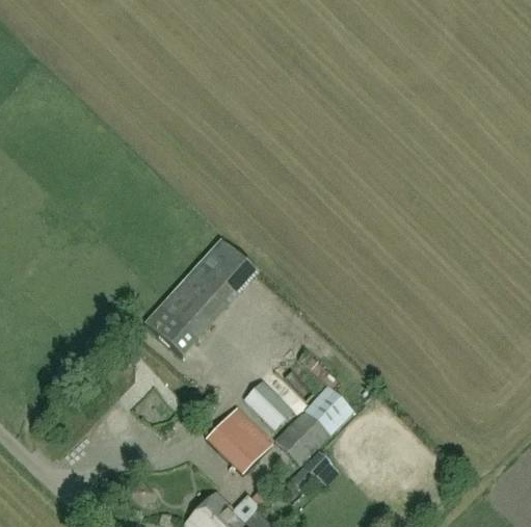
[(197,340),(161,306),(145,323),(183,357),(197,340)]
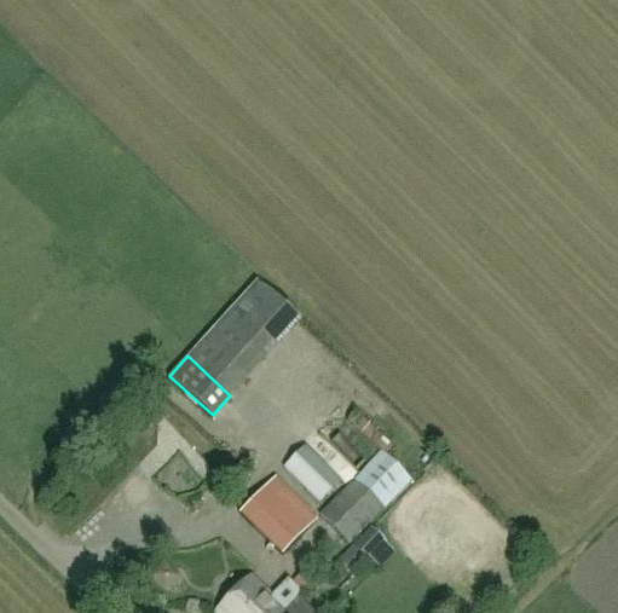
[(286,463),(321,498),(342,476),(307,441),(286,463)]
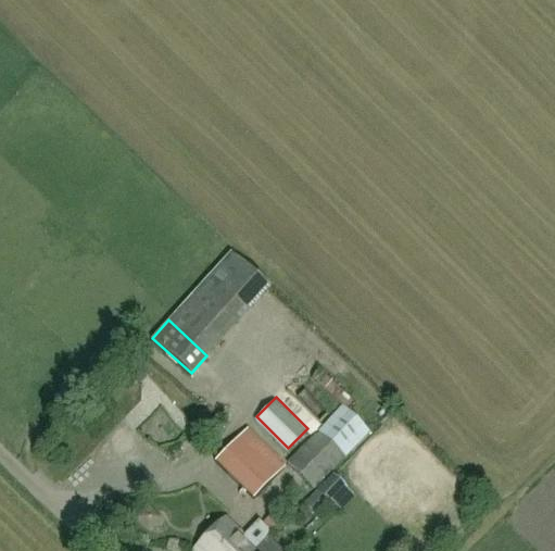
[(343,402),(288,460),(314,486),(369,428),(343,402)]
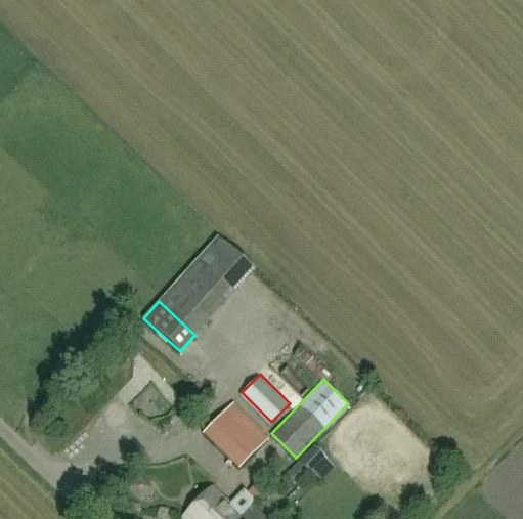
[(204,431),(240,467),(267,438),(255,426),(259,422),(235,398),(204,431)]
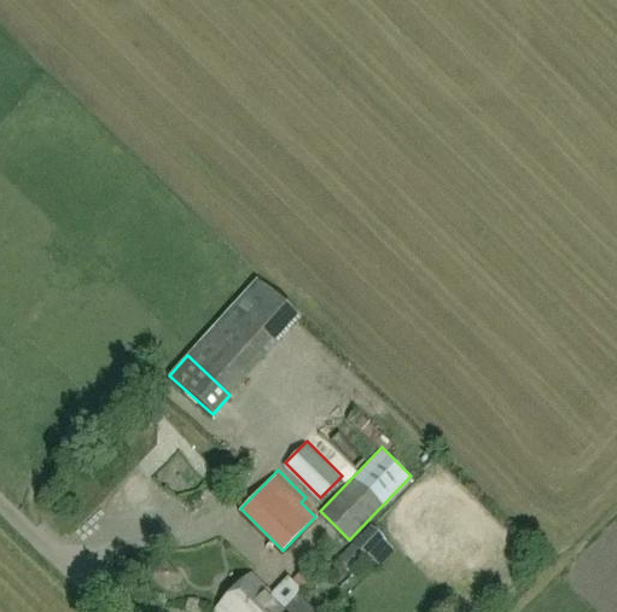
[(368,557),(371,554),(385,538),(386,537),(371,523),(353,542),(368,557)]
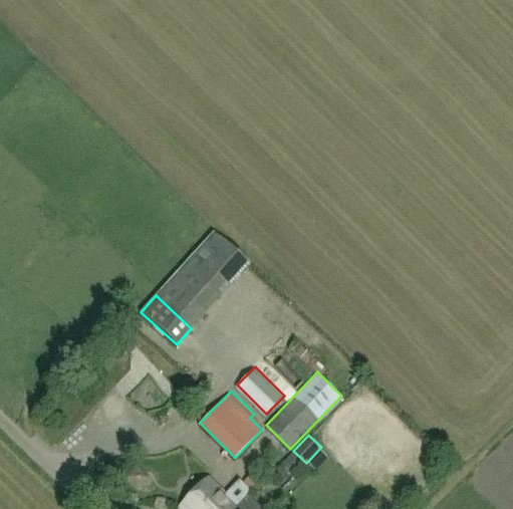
[(145,485),(156,474),(146,463),(134,475),(145,485)]
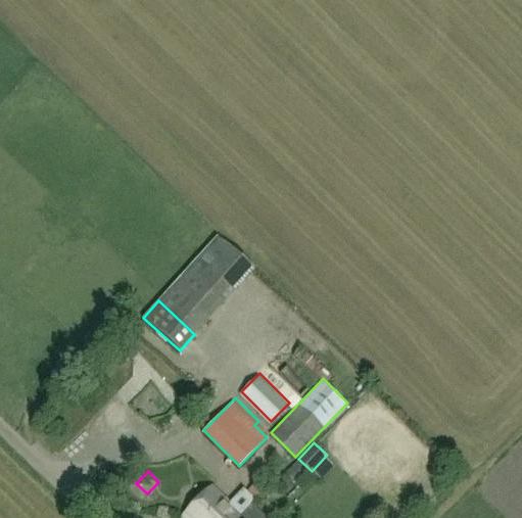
[(190,517),(232,517),(240,510),(214,483),(185,513),(190,517)]
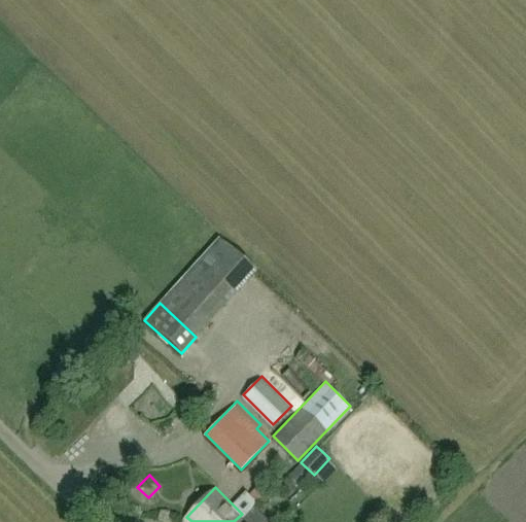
[(243,515),(242,514),(234,521),(263,521),(266,520),(252,506),(243,515)]
